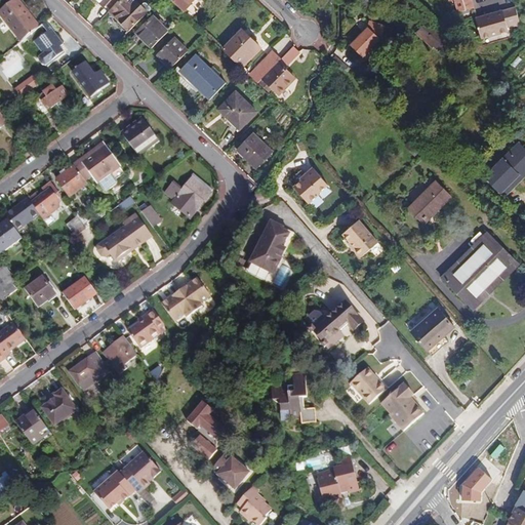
[(13,0),(0,10),(0,13),(21,41),(26,38),(40,27),(35,19),(34,21),(25,9),(26,8),(18,0),(13,0)]
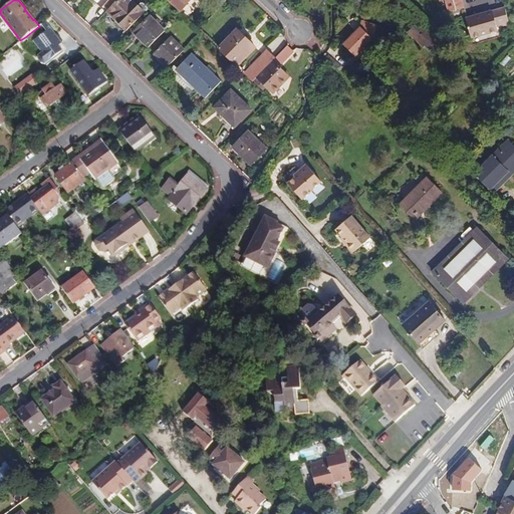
[(104,5),(108,9),(110,8),(117,0),(95,0),(102,7),(104,5)]
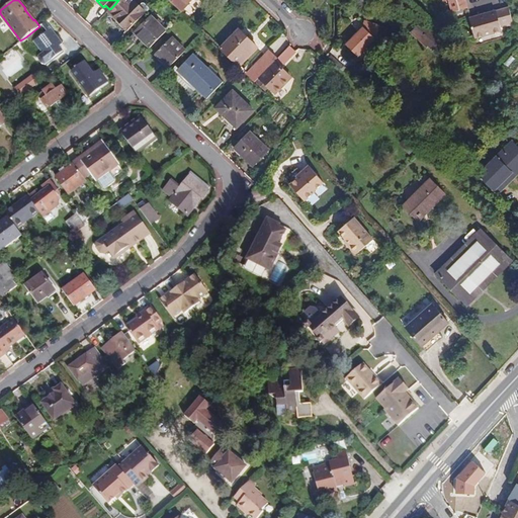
[(118,20),(128,30),(146,12),(140,6),(134,0),(118,0),(111,8),(120,17),(118,20)]
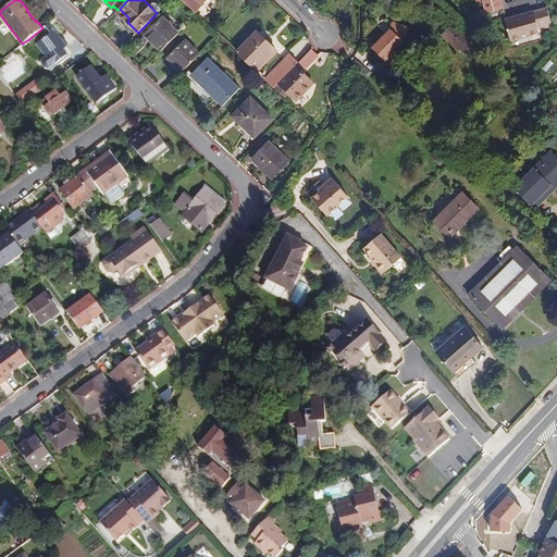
[(201,8),(199,7),(206,0),(180,0),(195,14),(201,8)]
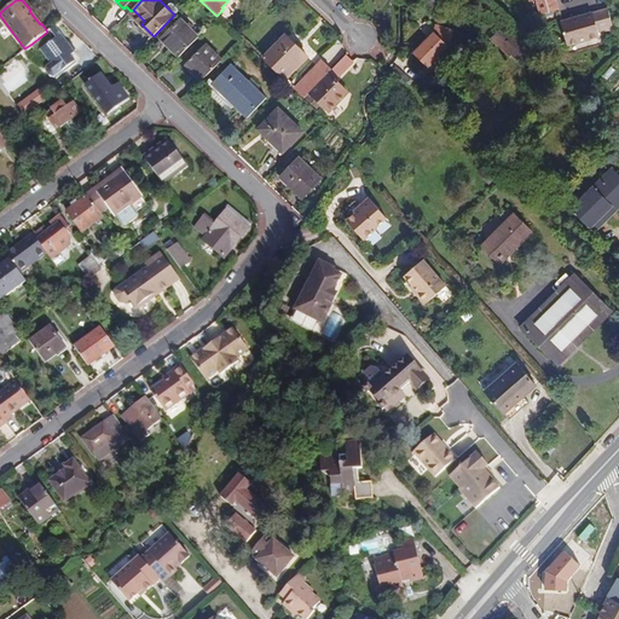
[(556,0),(530,0),(531,1),(534,0),(537,0),(542,15),(560,10),(556,0)]
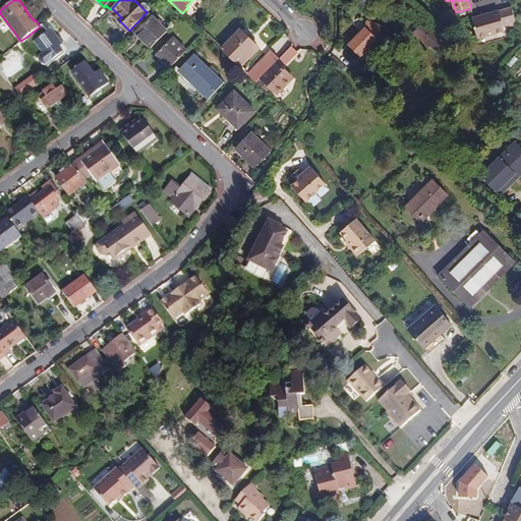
[(140,6),(147,12),(150,10),(143,4),(140,6)]
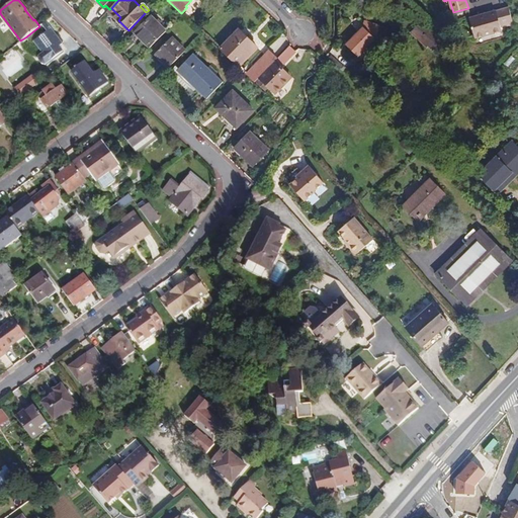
[(468,18),(475,38),(501,30),(500,25),(512,21),(508,7),(468,18)]
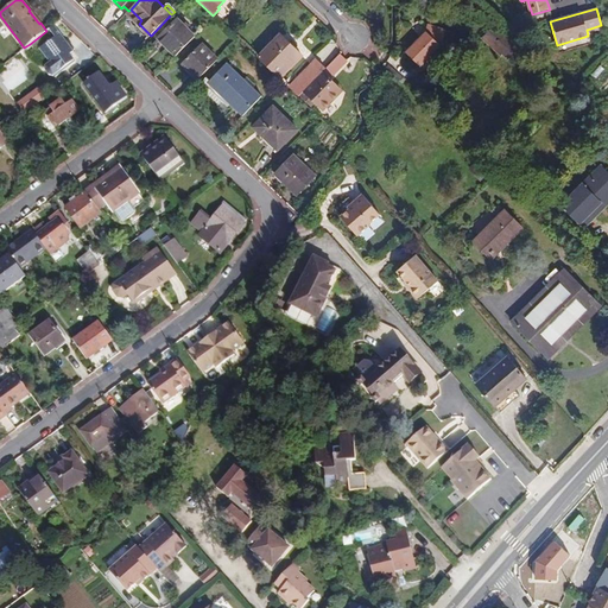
[(141,20),(131,10),(128,11),(127,13),(139,24),(141,20)]
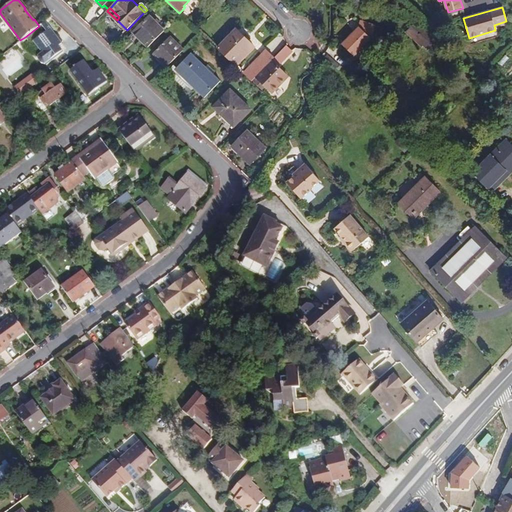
[(369,12),(365,22),(362,21),(360,28),(343,44),(354,55),(369,40),(373,44),(388,29),(381,26),(384,16),(369,12)]
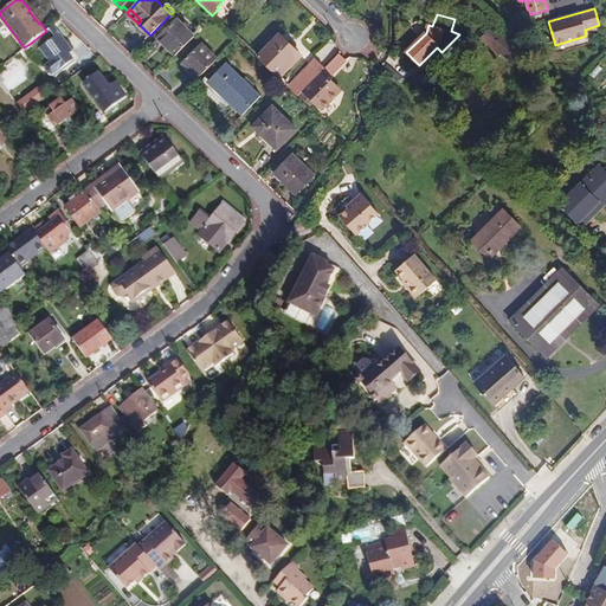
[(158,39),(174,57),(194,36),(176,19),(158,39)]
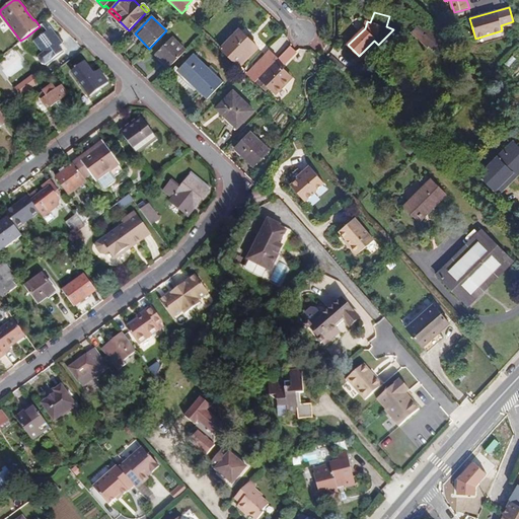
[(448,44),(422,20),(410,32),(427,49),(429,47),(434,52),(435,51),(439,54),(448,44)]
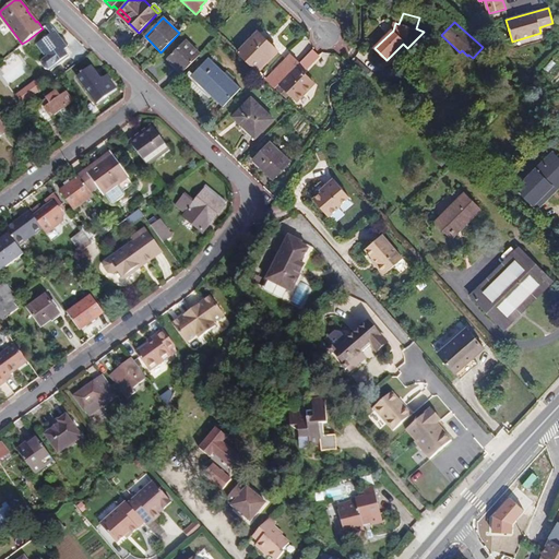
[(66,40),(62,40),(49,23),(43,28),(27,40),(33,48),(39,49),(46,58),(42,61),(43,66),(45,69),(49,70),(50,70),(50,71),(69,57),(64,49),(68,47),(68,45),(66,40)]
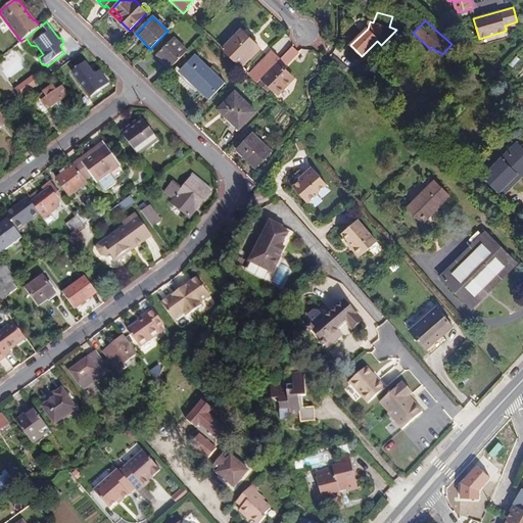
[(222,50),(241,68),(262,47),(253,40),(250,37),(242,29),(222,50)]
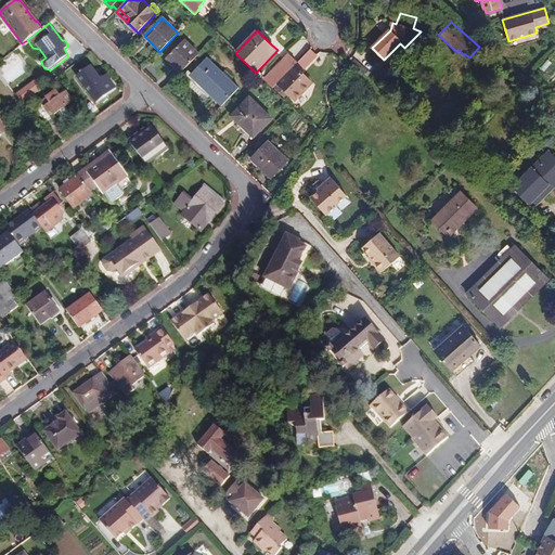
[(167,57),(181,72),(199,53),(184,39),(167,57)]
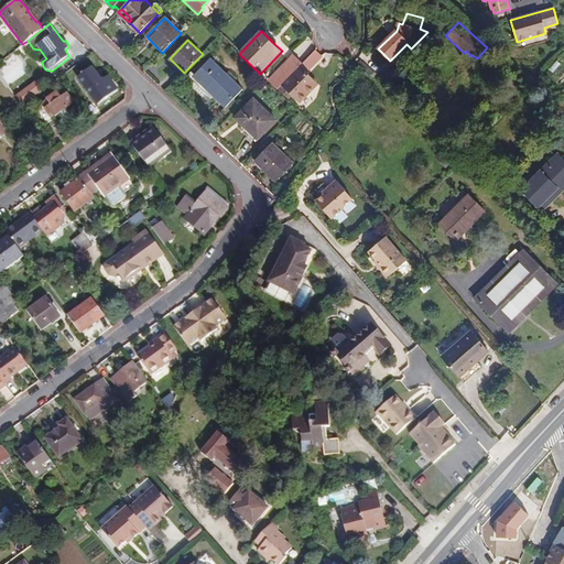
[(311,55),(316,61),(322,55),(316,50),(311,55)]
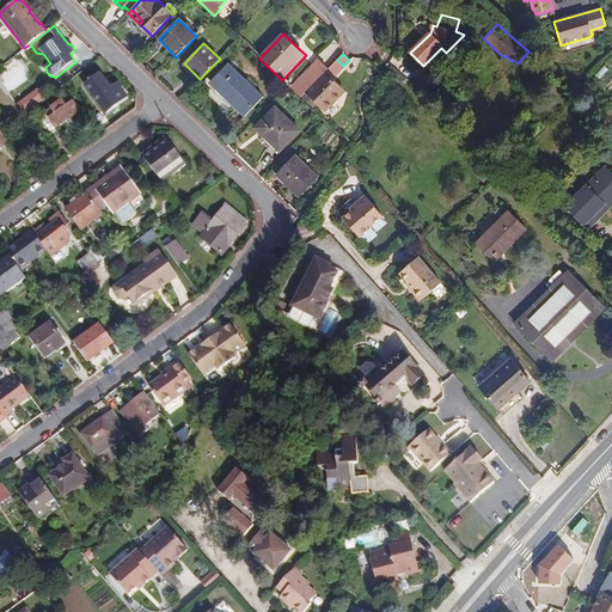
[(331,67),(337,73),(343,66),(337,60),(331,67)]
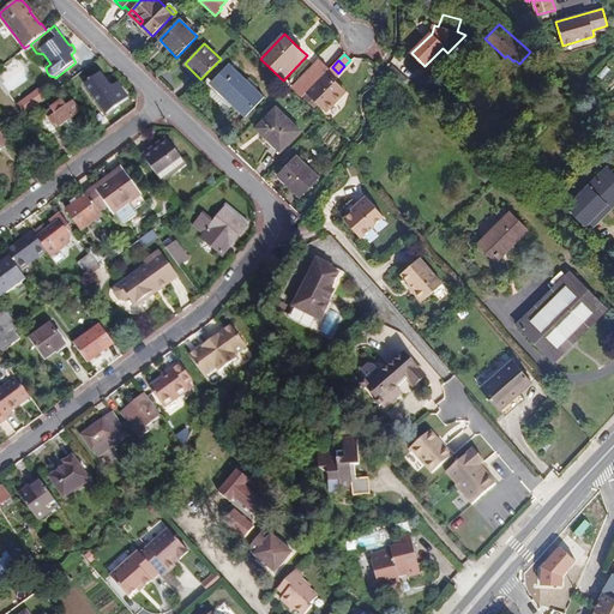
[(227,101),(245,118),(265,97),(229,64),(210,84),(210,85),(227,101)]
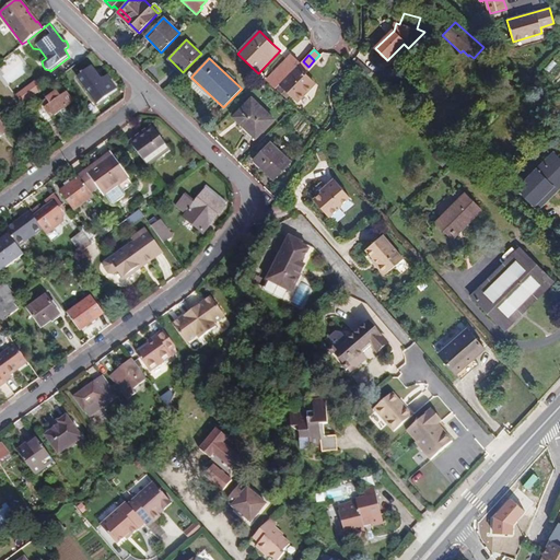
[(277,90),(298,68),(289,59),(267,82),(269,83),(277,90)]
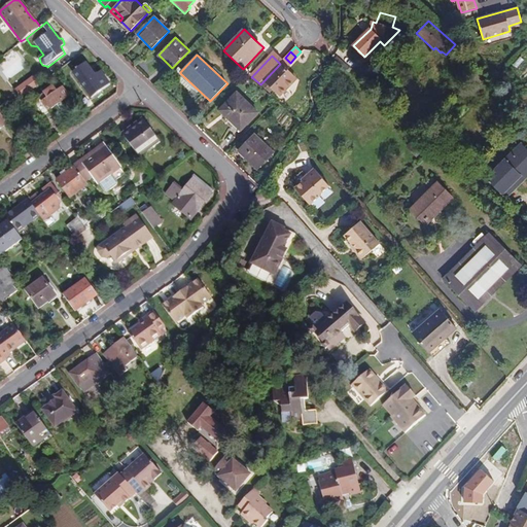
[(295,76),(280,63),(280,64),(260,84),(269,93),(273,89),(281,96),(297,78),(295,76)]
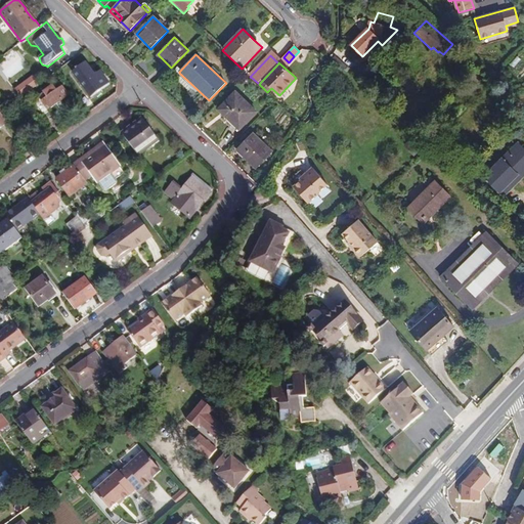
[(73,73),(91,98),(104,89),(103,88),(94,76),(85,63),(73,73)]
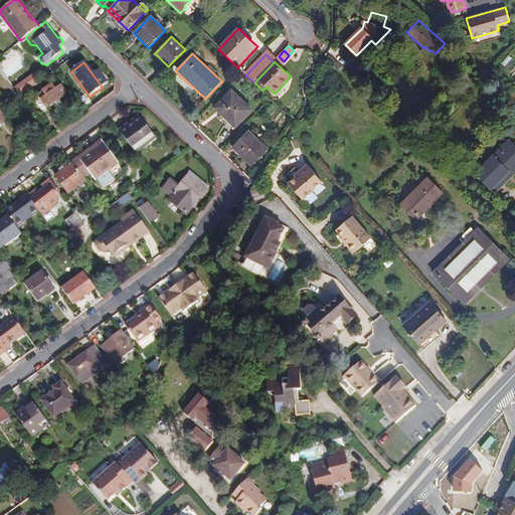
[(93,74),(102,87),(107,83),(98,70),(93,74)]
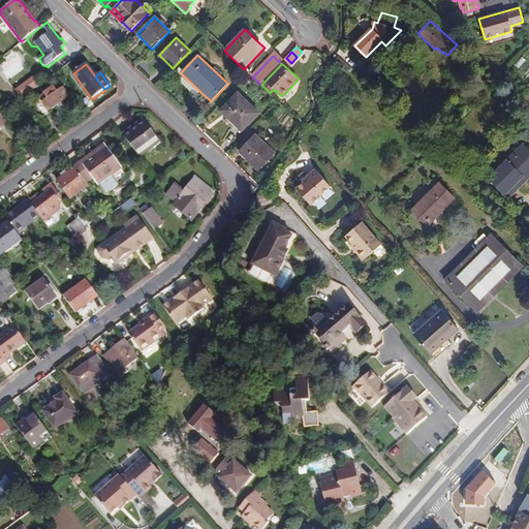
[(190,92),(195,87),(181,73),(177,79),(190,92)]
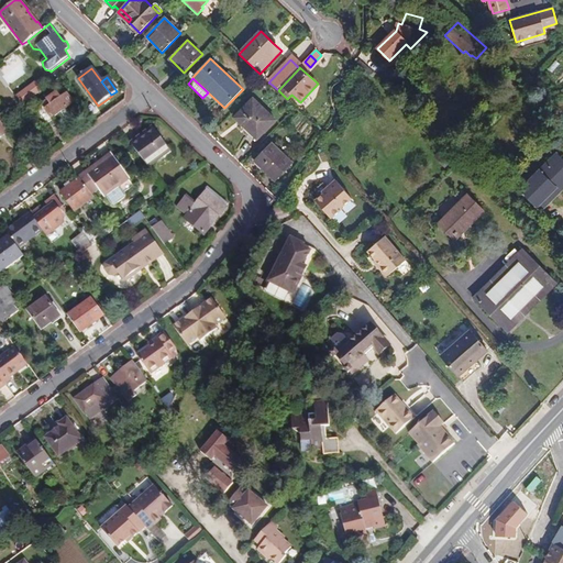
[(261,83),(266,88),(271,84),(268,83),(264,78),(261,83)]
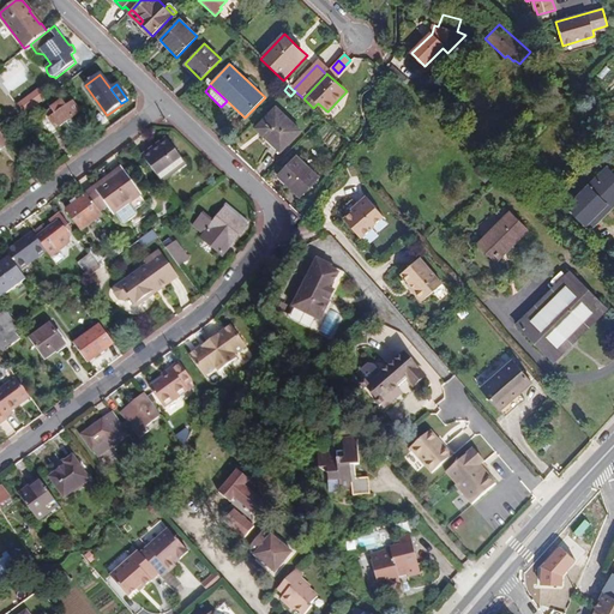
[(24,115),(37,106),(46,100),(40,90),(18,106),(24,115)]
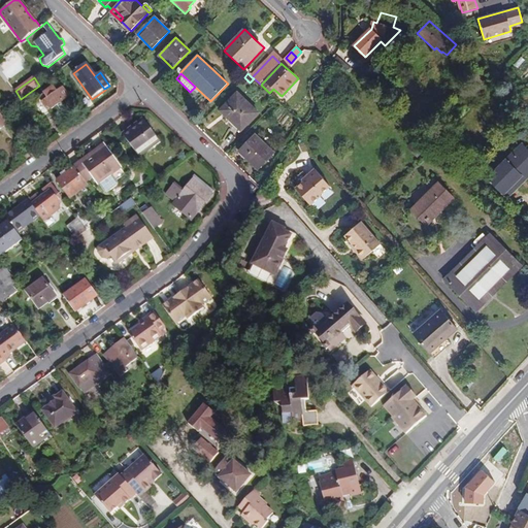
[(70,97),(63,87),(57,92),(54,88),(33,103),(43,117),(70,97)]
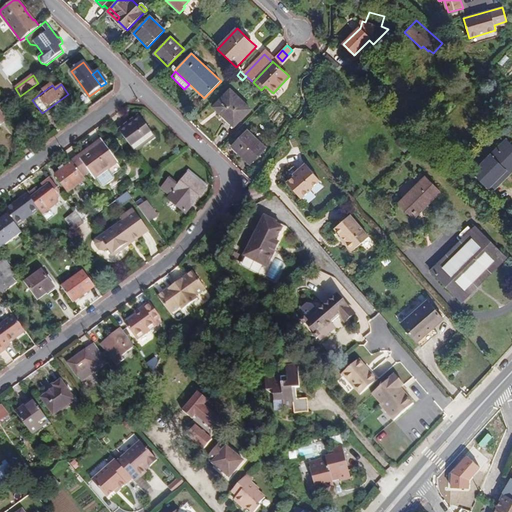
[(213,107),(234,127),(251,109),(230,89),(213,107)]
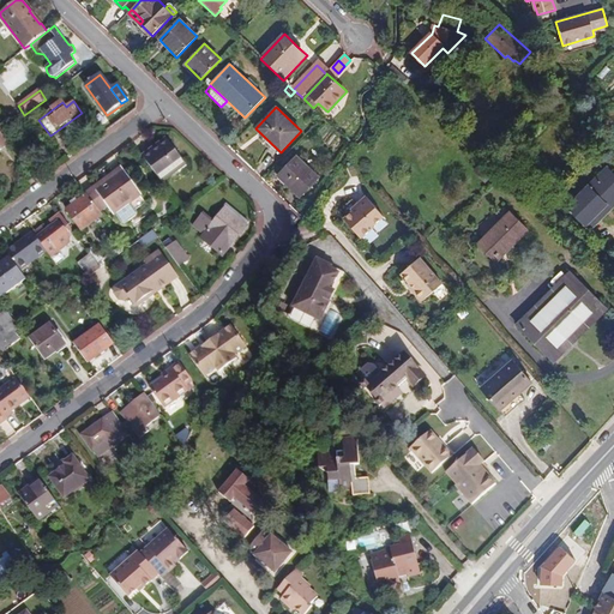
[(143,156),(162,182),(186,166),(169,142),(154,152),(151,150),(143,156)]
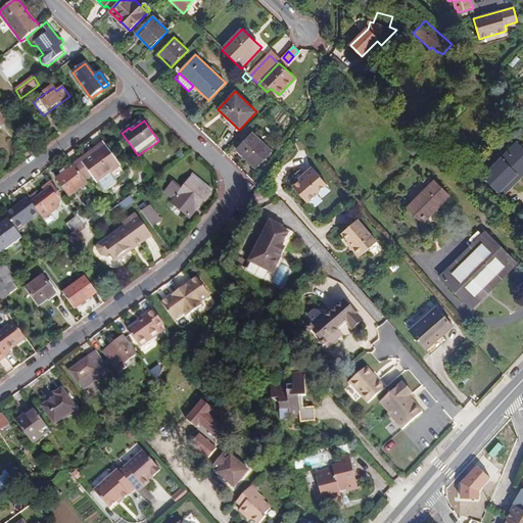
[(237,150),(255,169),(272,151),(252,134),(237,150)]
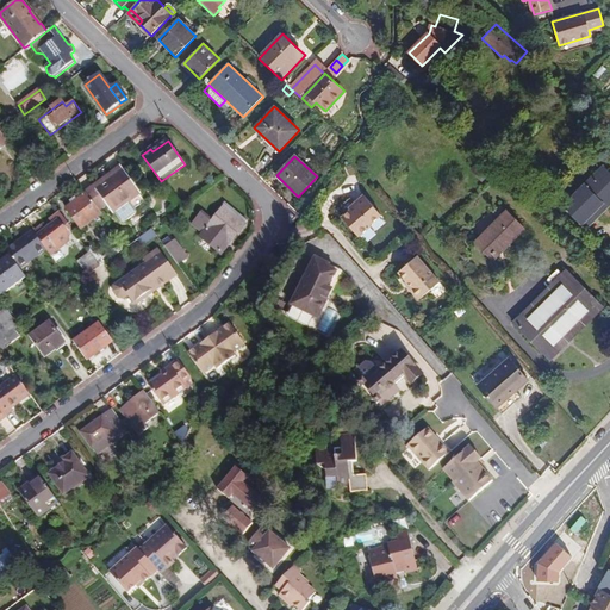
[(491,175),(478,162),(472,169),(484,182),(491,175)]
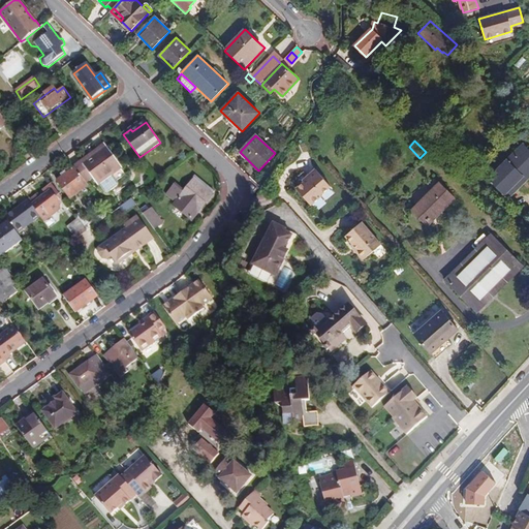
[(80,161),(82,164),(106,147),(104,144),(80,161)]
